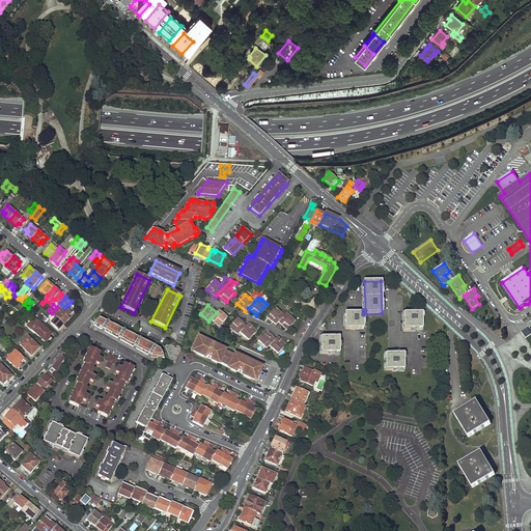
[(56,317),(63,325),(70,318),(67,316),(72,313),(65,308),(56,317)]
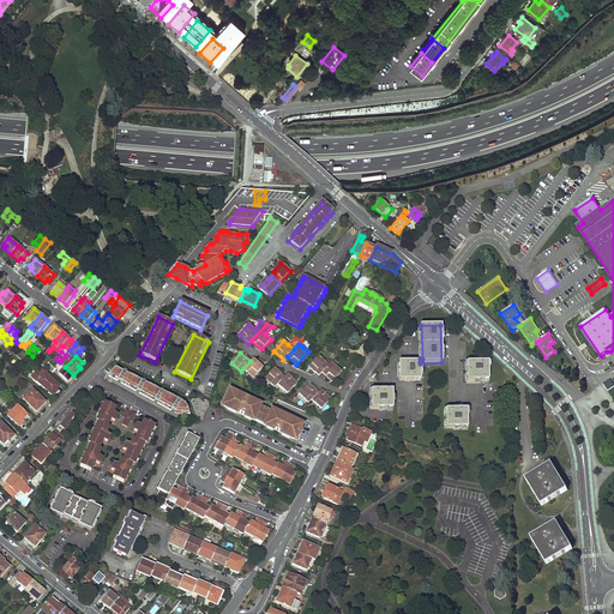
[(321,373),(329,366),(326,363),(319,356),(309,367),(319,375),(321,373)]
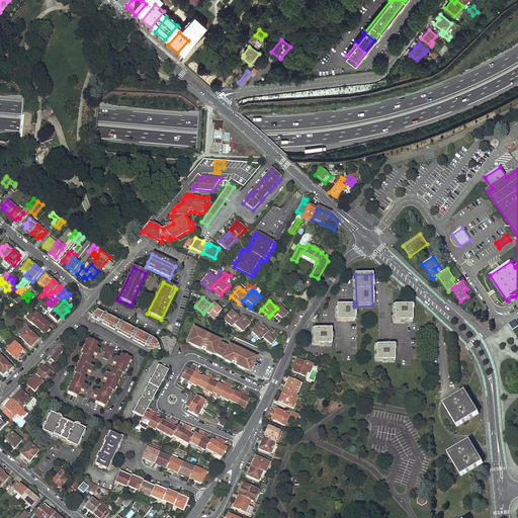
[(214,319),(223,310),(213,303),(211,305),(205,311),(214,319)]
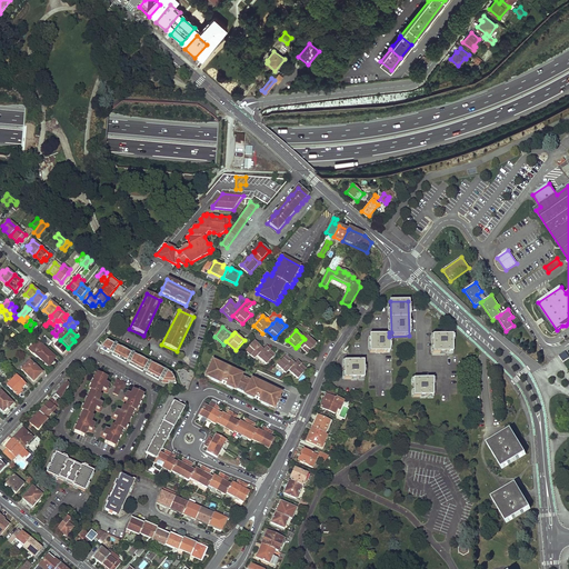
[(369,353),(390,352),(389,337),(389,336),(369,336),(369,353)]
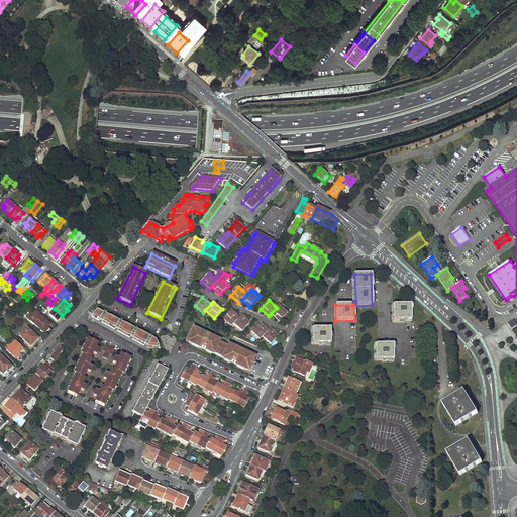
[(410,305),(392,305),(393,321),(411,320),(410,305)]
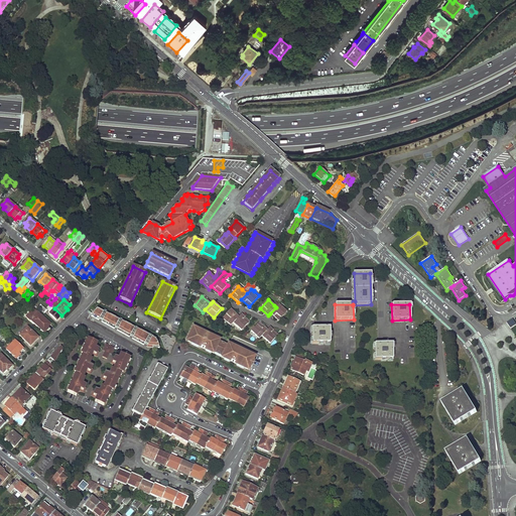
[(44,314),(47,310),(40,305),(37,308),(44,314)]
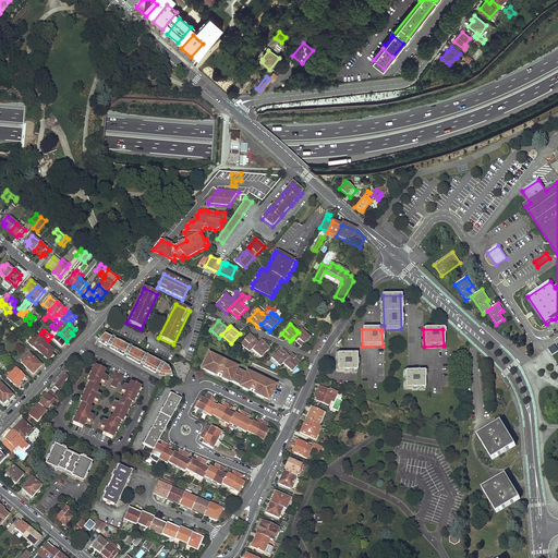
[(301,347),(310,338),(301,330),(299,332),(292,339),(301,347)]
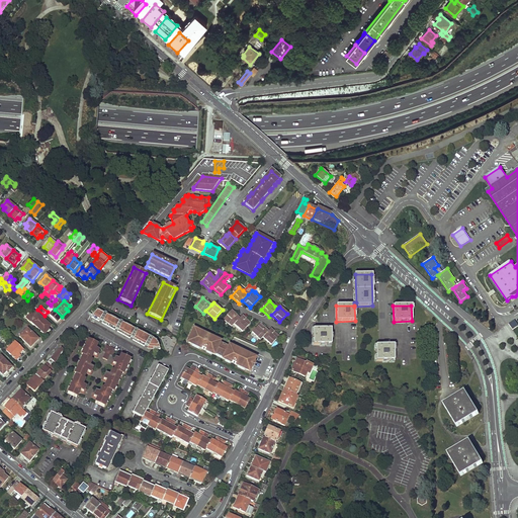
[(50,316),(57,323),(62,317),(55,310),(50,316)]
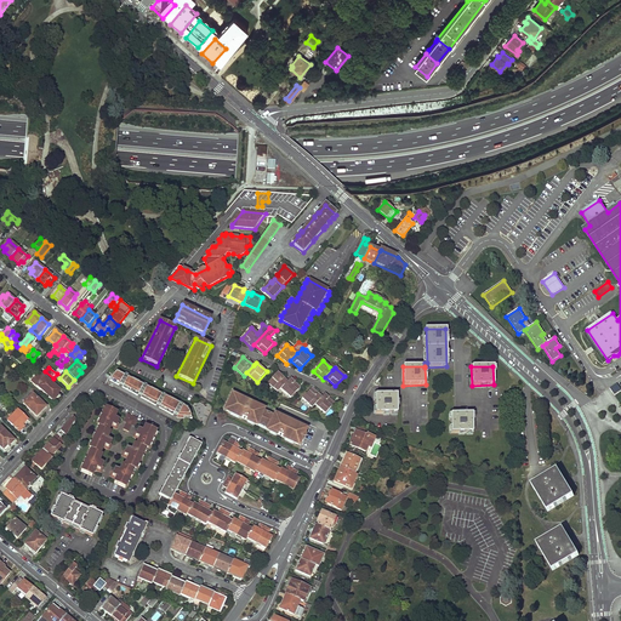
[(32,381),(52,400),(61,391),(40,372),(32,381)]
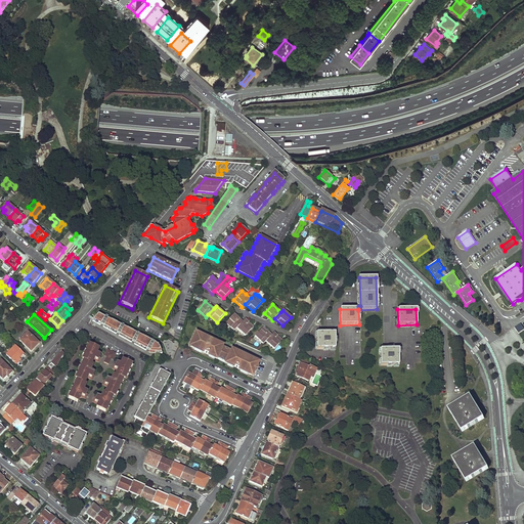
[(149,353),(162,354),(154,344),(98,314),(94,319),(92,321),(100,325),(101,323),(104,325),(103,328),(116,335),(117,333),(120,335),(119,337),(131,344),(132,341),(135,343),(134,345),(146,352),(147,350),(150,351),(149,353)]
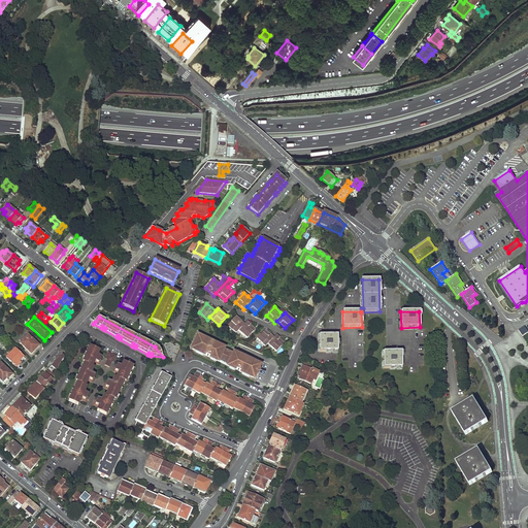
[(239,330),(244,325),(236,317),(229,326),(237,333),(239,330)]
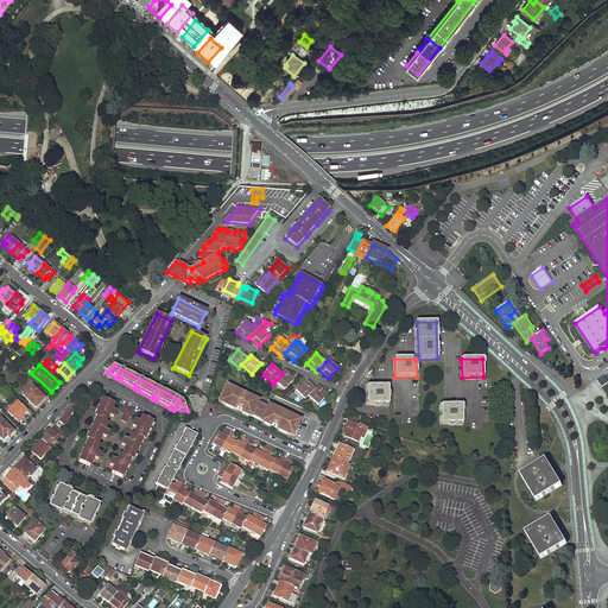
[(286,390),(295,379),(285,371),(282,374),(276,380),(286,390)]
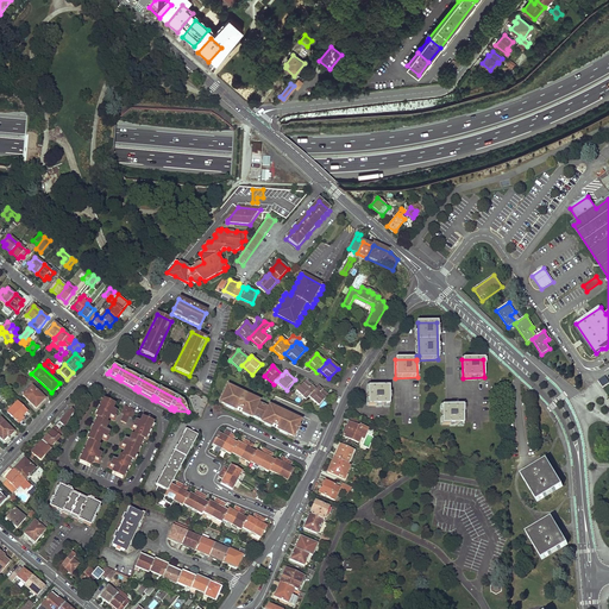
[(603,385),(608,382),(608,380),(606,375),(598,380),(603,385)]
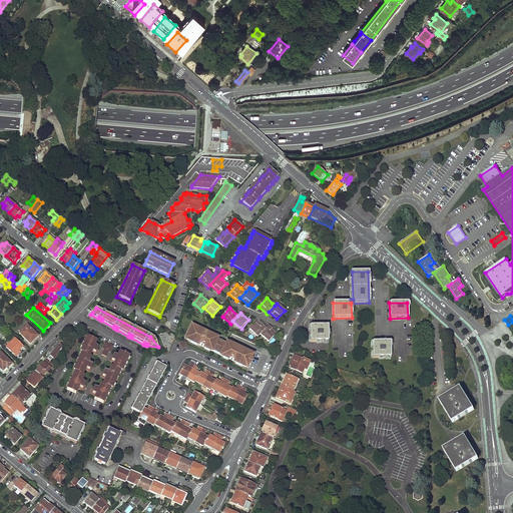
[(261,334),(267,328),(259,321),(250,329),(259,337),(261,334)]
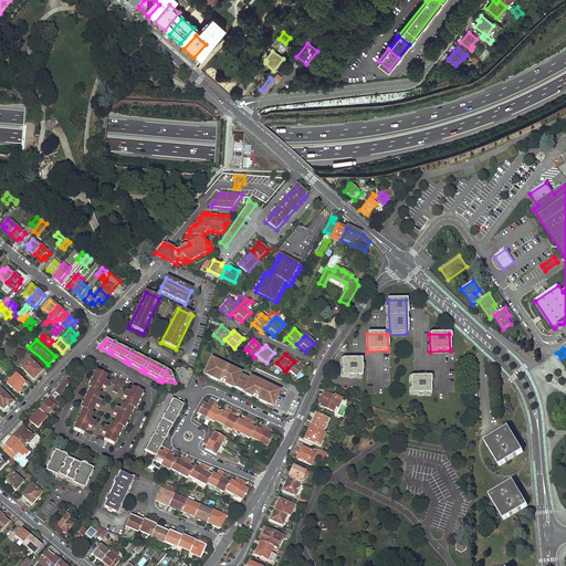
[(22,368),(33,379),(42,370),(35,363),(34,364),(30,359),(22,368)]
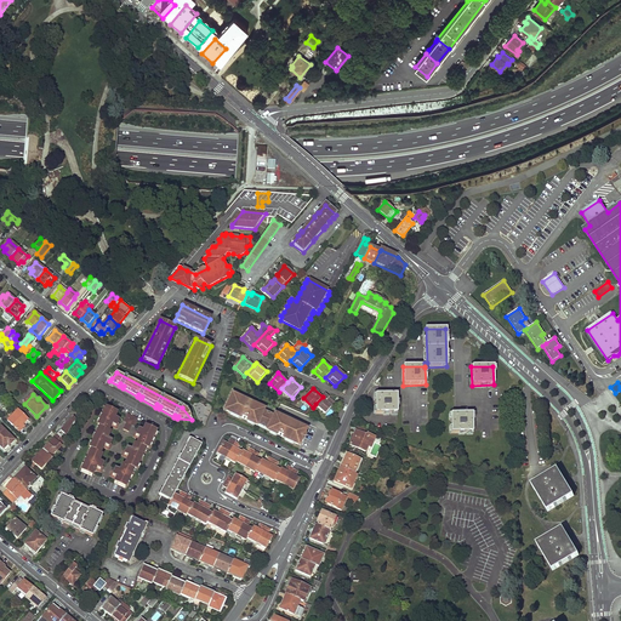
[(326,414),(334,404),(325,394),(323,397),(315,404),(326,414)]
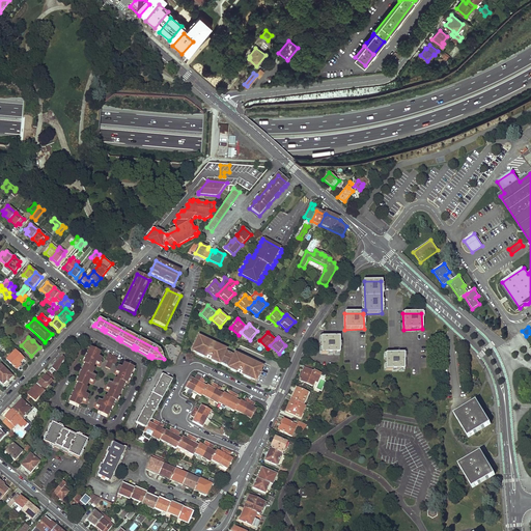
[(322,354),(339,354),(339,337),(320,337),(322,354)]
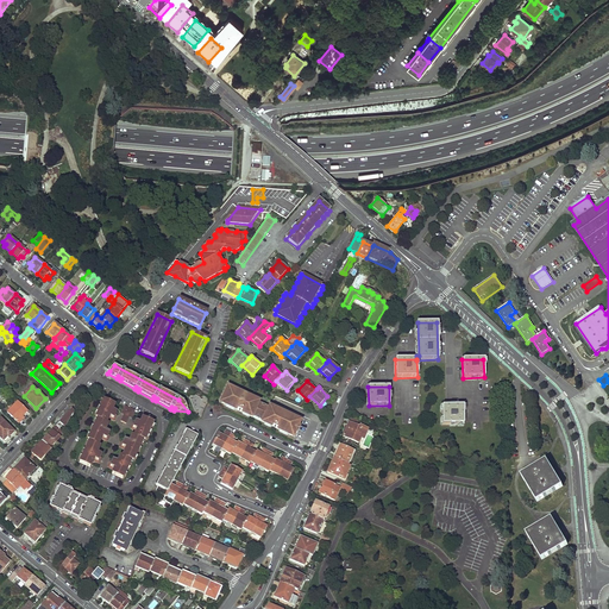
[(223,403),(295,437),(301,427),(297,426),(300,421),(271,408),(270,409),(258,405),(258,402),(230,389),(223,403)]
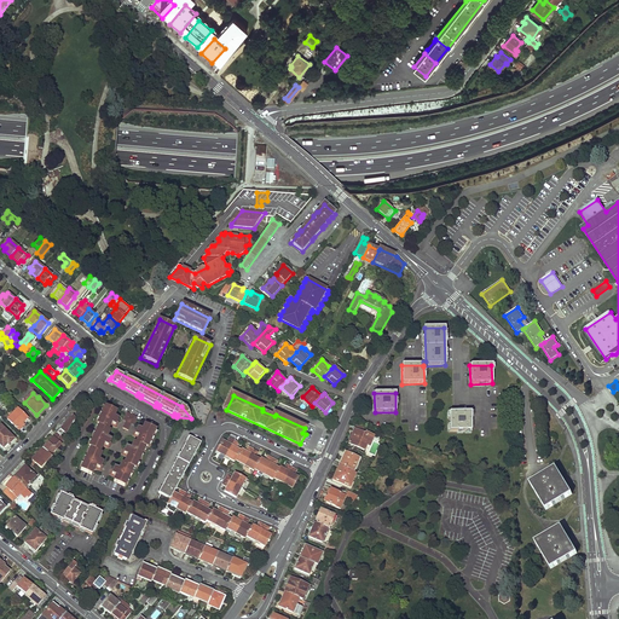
[(201,424),(204,426),(213,406),(207,404),(206,408),(204,406),(204,405),(198,401),(192,404),(196,411),(201,424)]
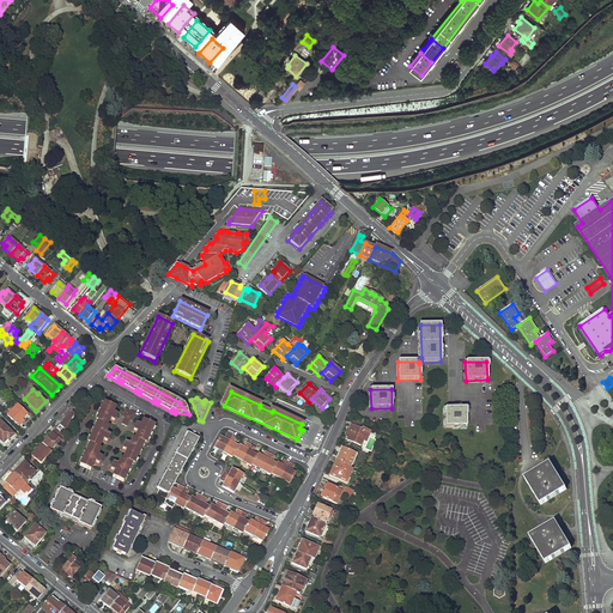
[(8,416),(19,426),(24,422),(23,420),(28,414),(18,405),(8,416)]
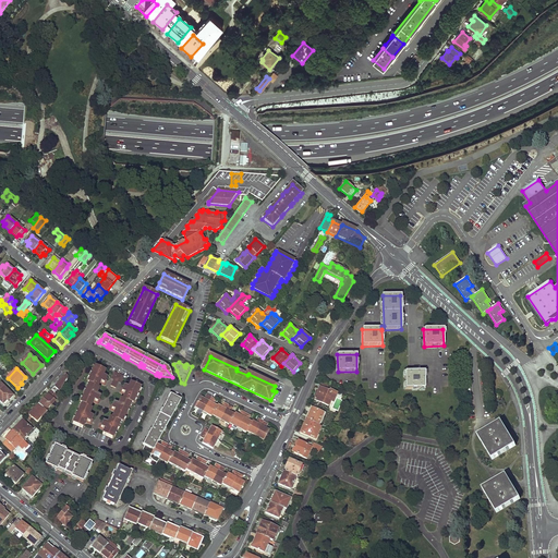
[(105,375),(94,370),(86,386),(87,387),(79,405),(80,408),(72,427),(83,432),(85,425),(91,427),(93,420),(89,419),(92,412),(91,412),(93,409),(92,408),(93,403),(98,405),(100,399),(97,398),(99,392),(97,391),(100,386),(105,387),(106,386),(107,380),(102,379),(105,375)]
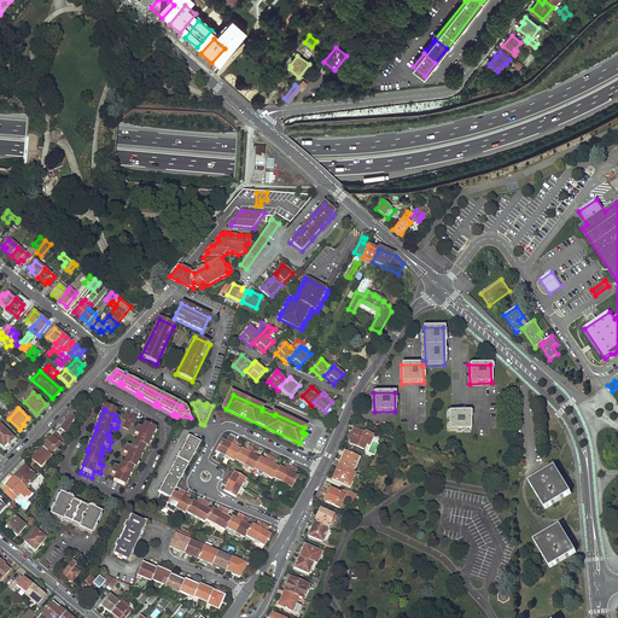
[(138,417),(127,412),(123,420),(126,420),(123,426),(123,427),(127,430),(128,430),(132,424),(134,425),(138,417)]
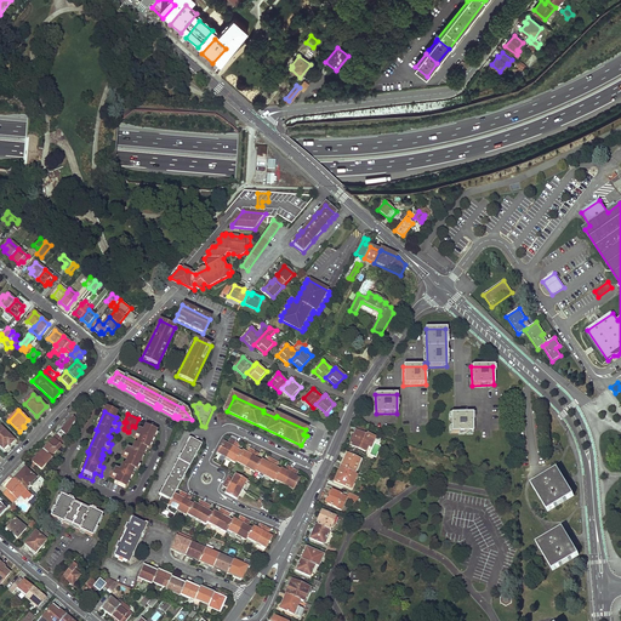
[(472,414),(450,415),(451,433),(472,433),(472,414)]
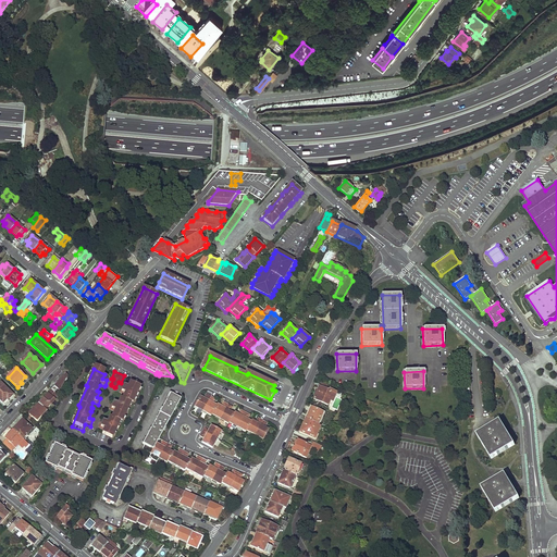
[(57,395),(58,396),(67,376),(65,375),(51,391),(57,395)]
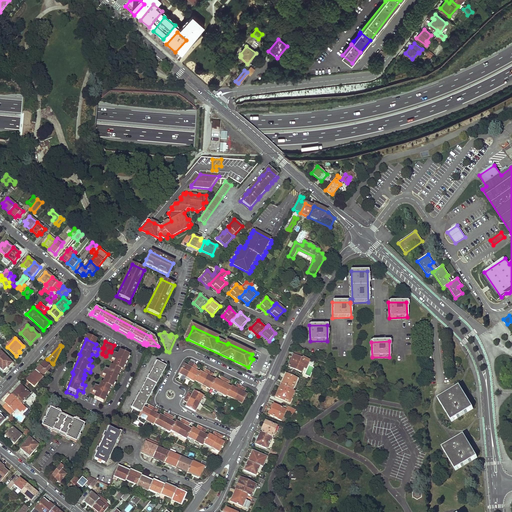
[(12,363),(0,352),(0,351),(0,367),(3,371),(6,367),(7,368),(12,363)]
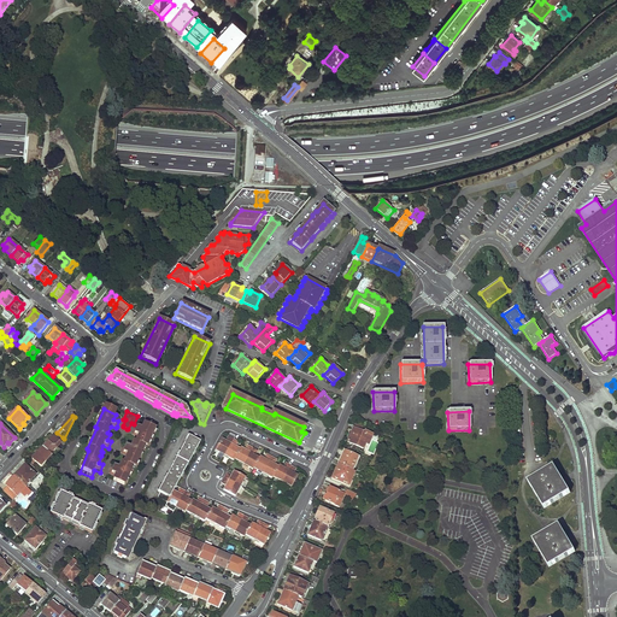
[(348,442),(364,448),(366,444),(369,445),(374,435),(363,430),(364,427),(356,423),(348,442)]
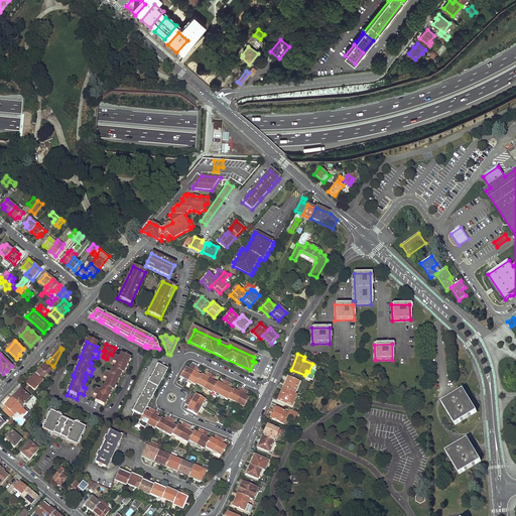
[(122,378),(130,362),(120,357),(118,361),(114,359),(111,365),(114,367),(112,372),(110,371),(108,376),(105,375),(102,381),(105,383),(102,389),(101,388),(98,394),(95,392),(91,398),(96,400),(94,404),(104,409),(111,394),(112,395),(120,377),(122,378)]
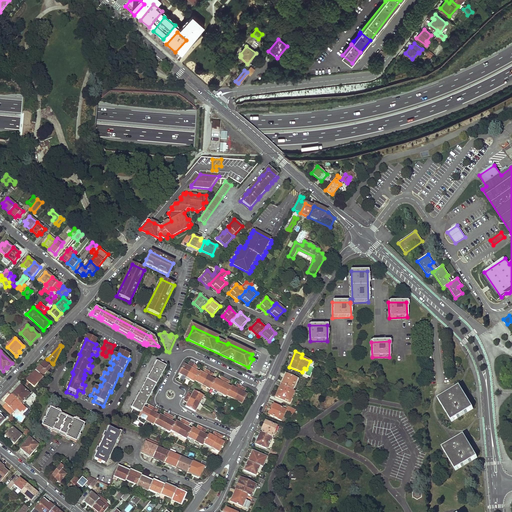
[(36,371),(42,377),(51,368),(50,366),(52,363),(47,359),(36,371)]
